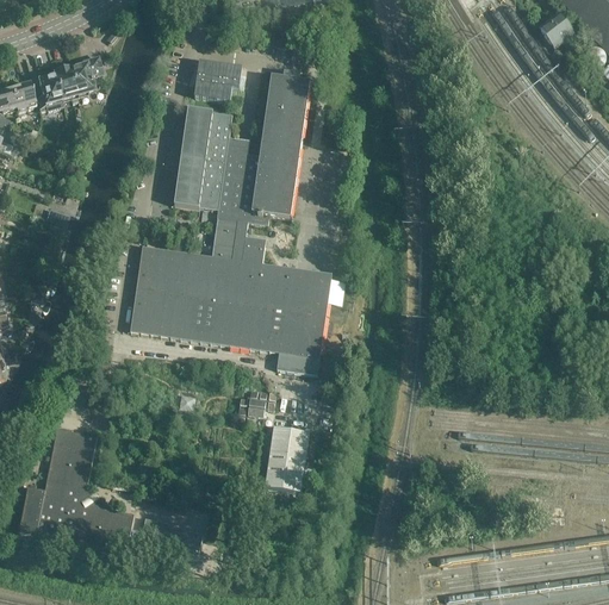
[(560,0),(596,39),(608,54),(608,0),(560,0)]
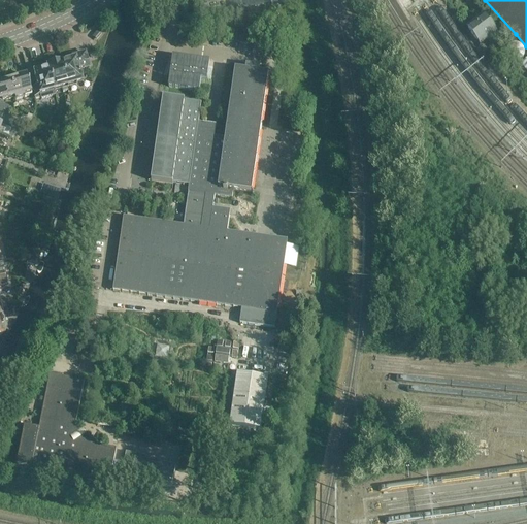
[(483,12),(467,24),(481,41),(495,30),(483,12)]
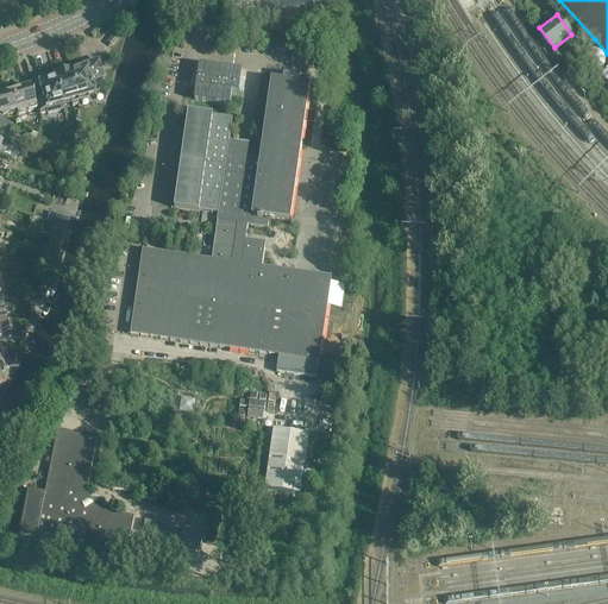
[(602,57),(602,56),(602,54),(602,52),(602,51),(602,50),(601,49),(601,48),(601,46),(600,45),(599,44),(596,44),(595,43),(594,43),(591,43),(589,44),(588,44),(588,45),(585,46),(585,48),(584,49),(584,51),(583,52),(583,54),(584,55),(584,56),(584,57),(585,58),(587,60),(588,61),(589,62),(591,62),(593,62),(594,62),(596,62),(597,61),(599,61),(600,60),(601,58),(602,57)]
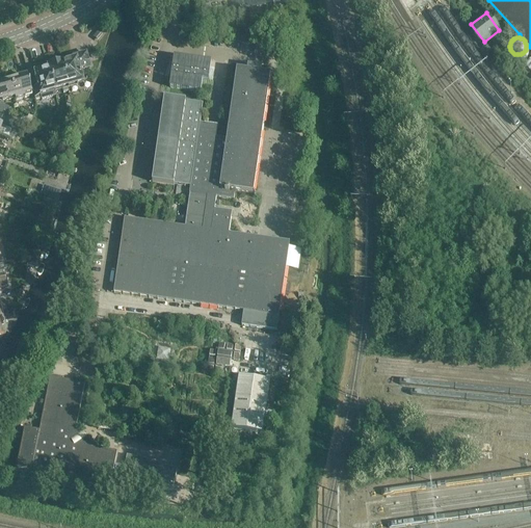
[(58,59),(65,82),(80,78),(77,67),(87,64),(83,49),(71,53),(72,56),(58,59)]
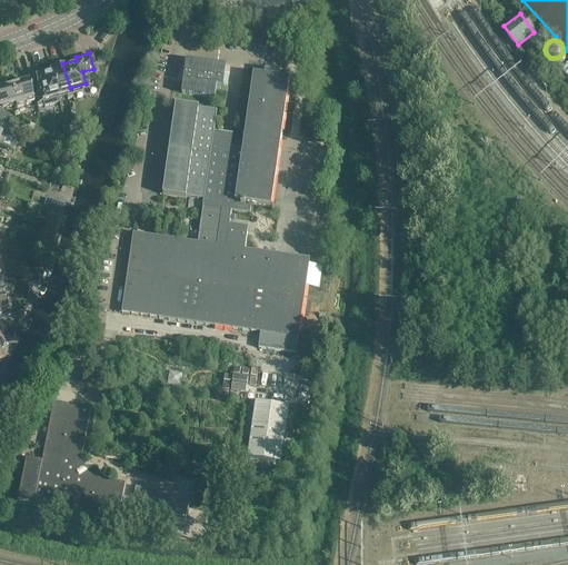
[(567,53),(558,62),(567,72),(567,53)]
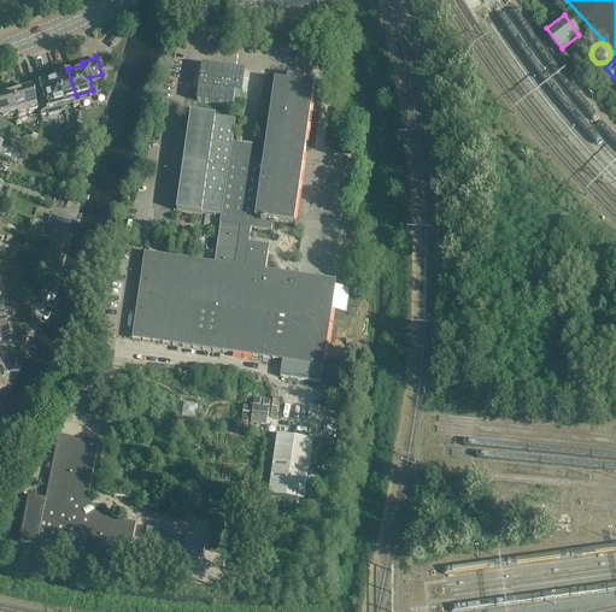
[(200,62),(195,98),(239,104),(244,68),(200,62)]
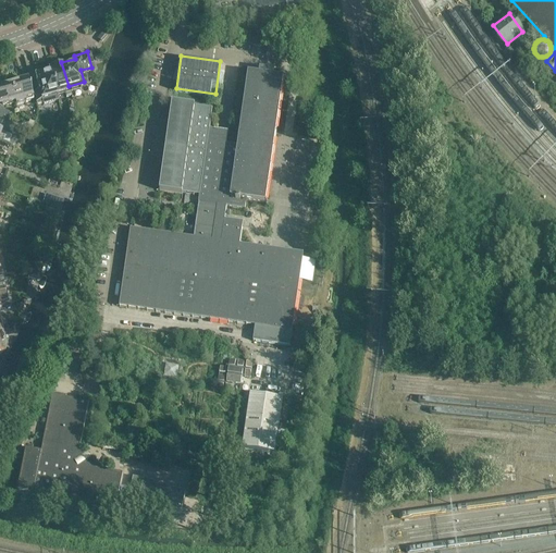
[(541,59),(534,63),(542,72),(547,66),(541,59)]
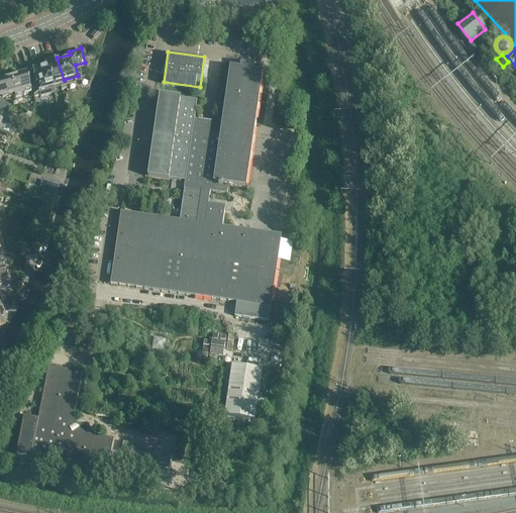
[(44,61),(50,83),(59,81),(61,87),(65,86),(64,80),(57,58),(44,61)]
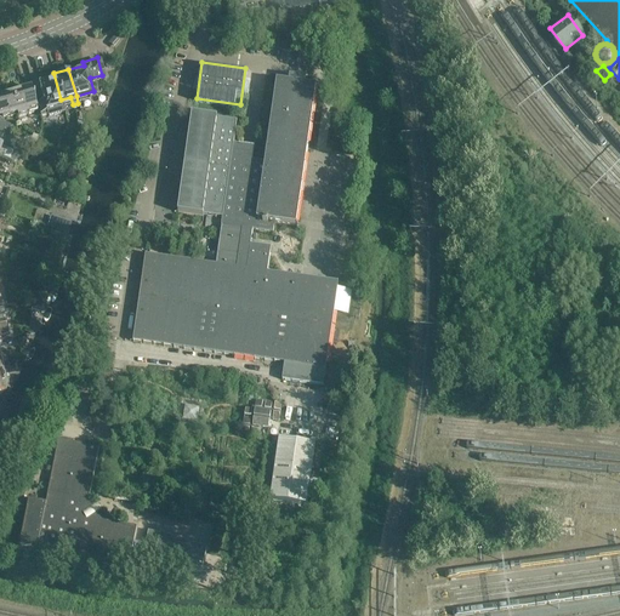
[(61,100),(53,73),(43,75),(44,78),(38,80),(41,96),(35,98),(39,112),(52,108),(52,104),(61,102),(61,100)]
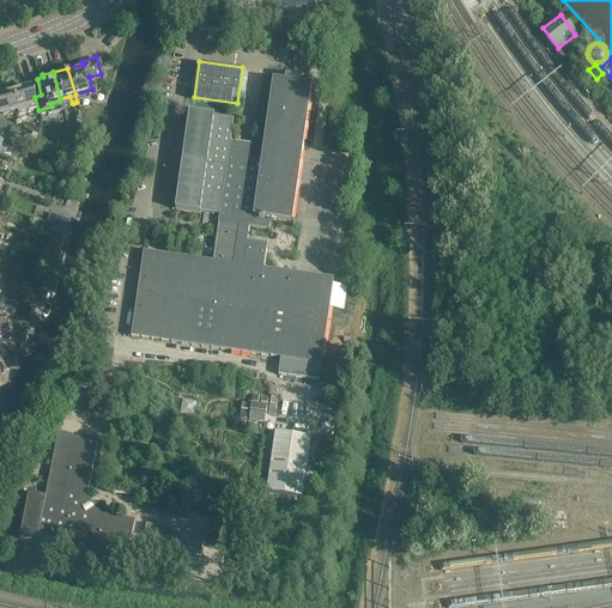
[(143,247),(131,333),(280,353),(278,370),(319,376),(333,274),(264,263),(267,239),(247,237),(249,223),(268,225),(271,216),(292,219),(311,81),(300,80),(301,74),(285,72),(284,78),(273,77),(261,156),(248,154),(250,141),(230,138),(234,115),(213,113),(214,111),(189,108),(175,205),(200,208),(219,211),(218,218),(212,256),(143,247)]
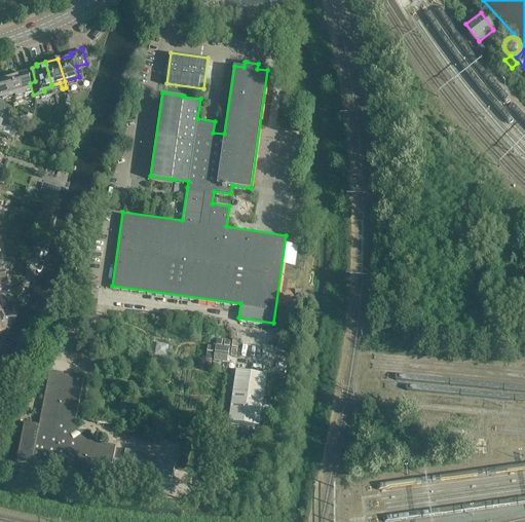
[(7,76),(12,96),(25,91),(28,85),(24,71),(7,76)]
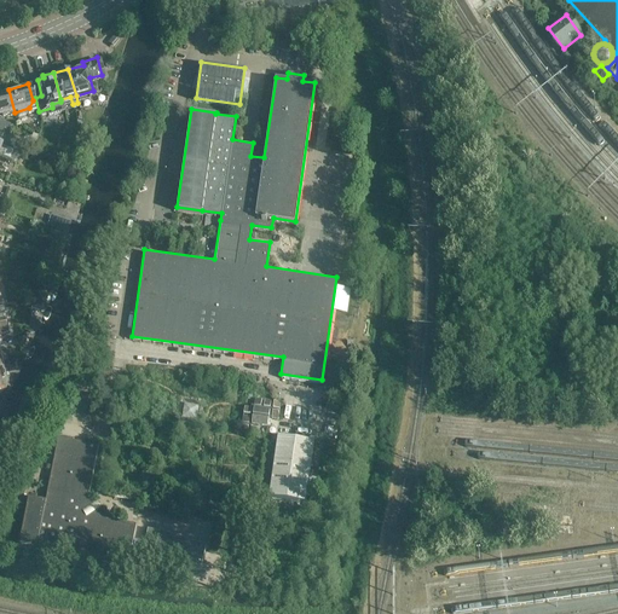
[(15,113),(9,90),(0,92),(0,114),(13,110),(15,113)]
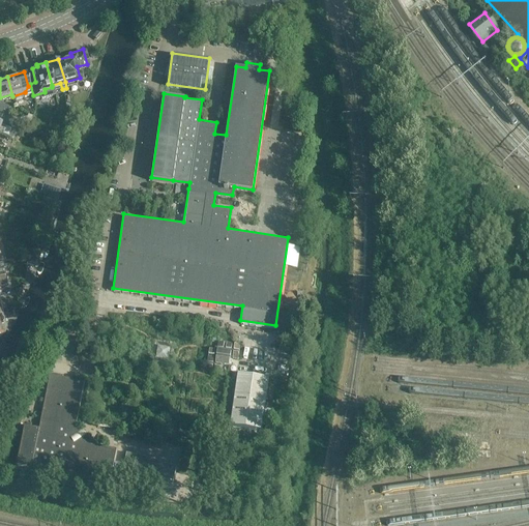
[(0,110),(2,111),(6,113),(7,111),(9,105),(0,100),(0,110)]
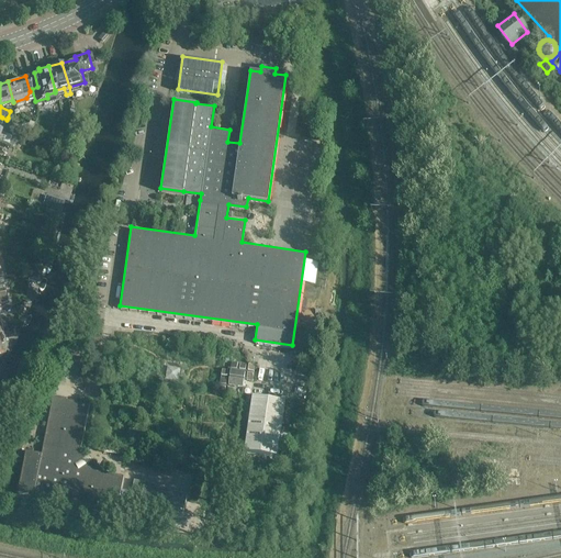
[(19,122),(15,131),(26,135),(32,119),(27,116),(26,120),(19,122)]
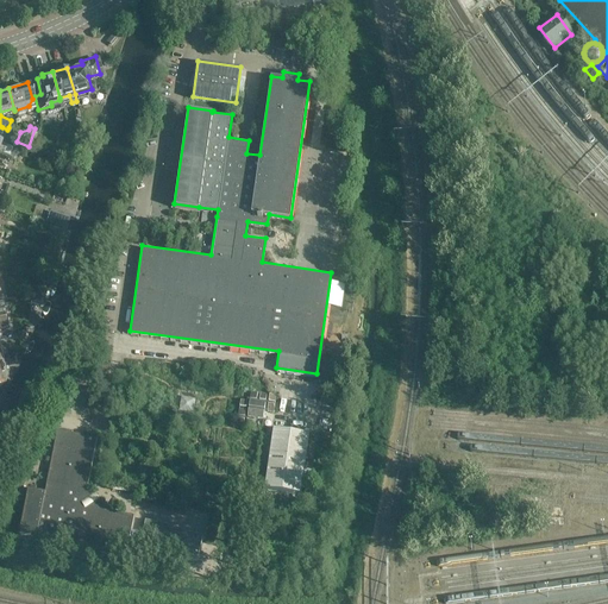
[(0,151),(2,152),(4,149),(6,150),(5,152),(11,155),(17,142),(20,132),(8,127),(7,130),(2,127),(0,133),(0,151)]
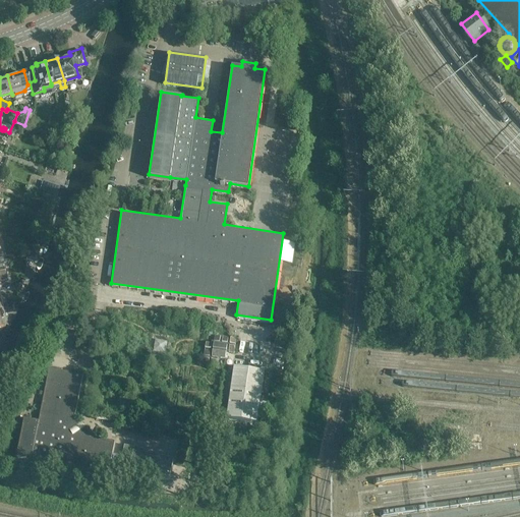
[(295,314),(296,304),(285,302),(284,312),(295,314)]
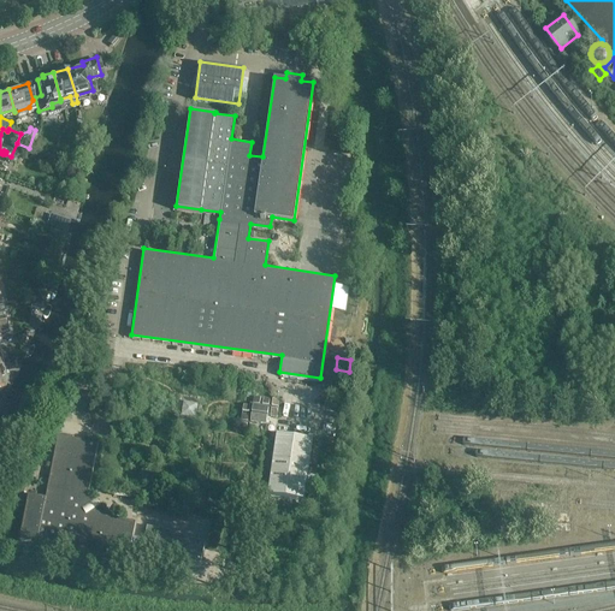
[(176,416),(220,421),(224,390),(179,385),(176,416)]
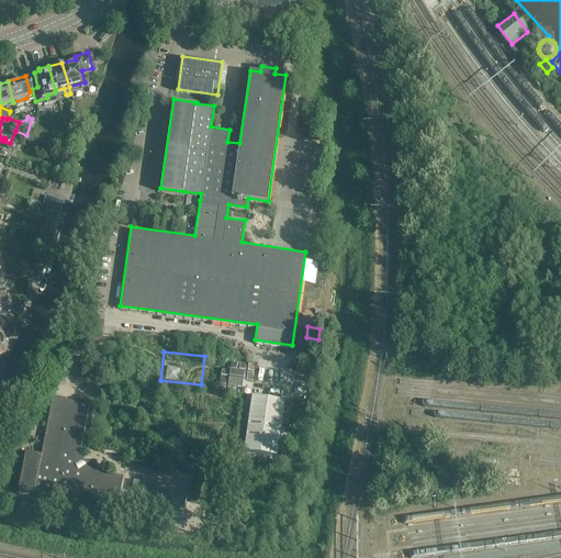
[(221,366),(217,389),(233,391),(234,383),(242,383),(243,376),(251,377),(254,363),(231,359),(229,365),(227,365),(226,367),(221,366)]
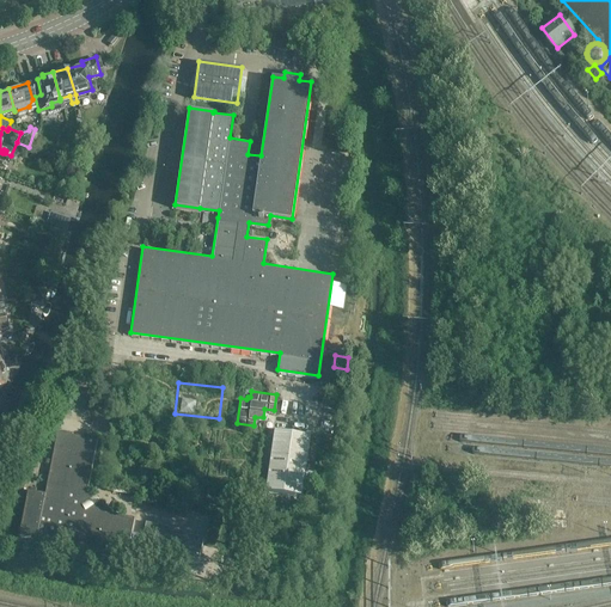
[(99,508),(86,488),(96,436),(56,429),(44,491),(28,488),(18,533),(126,555),(134,515),(99,508)]
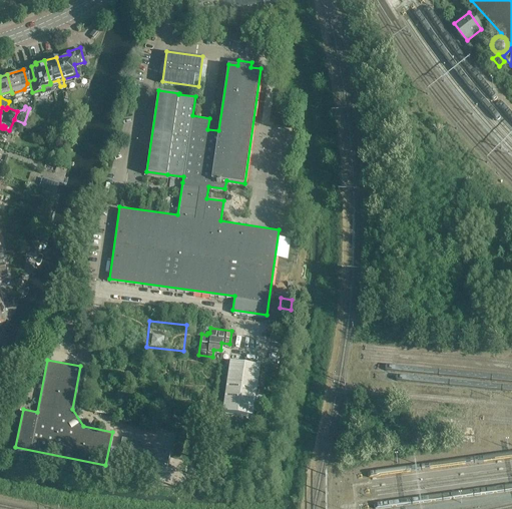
[(228,360),(221,409),(225,409),(251,413),(259,365),(259,364),(228,360)]
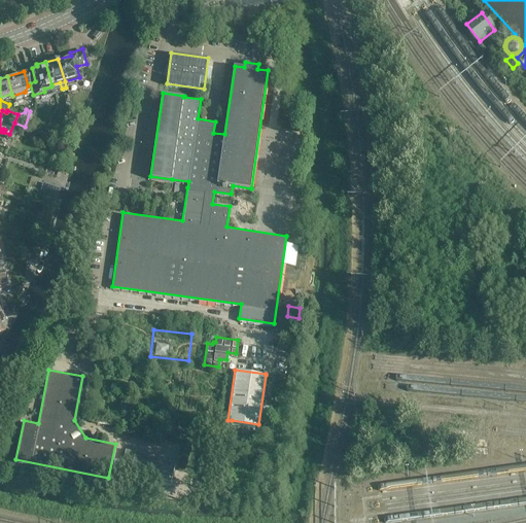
[(142,478),(170,483),(174,462),(139,455),(140,450),(125,447),(118,478),(141,483),(142,478)]
